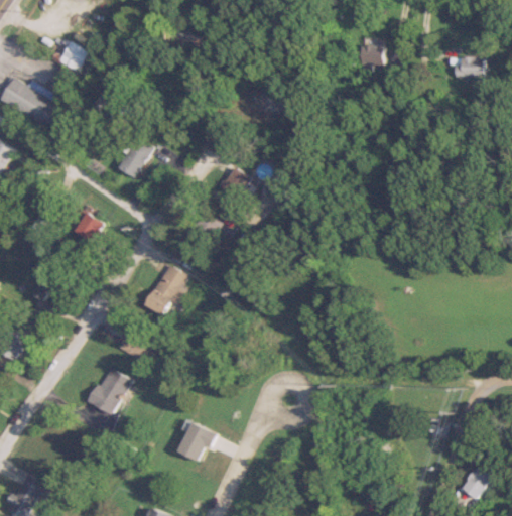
[(161,41),(199,48),(203,29),(164,22),(161,41)]
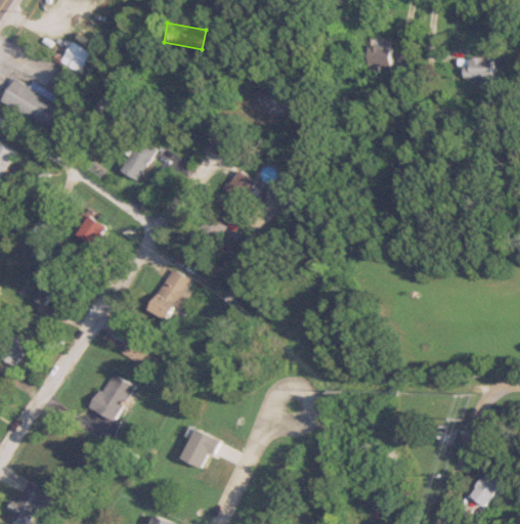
[(377,73),(377,67),(388,67),(388,40),(366,40),(366,73),(377,73)]
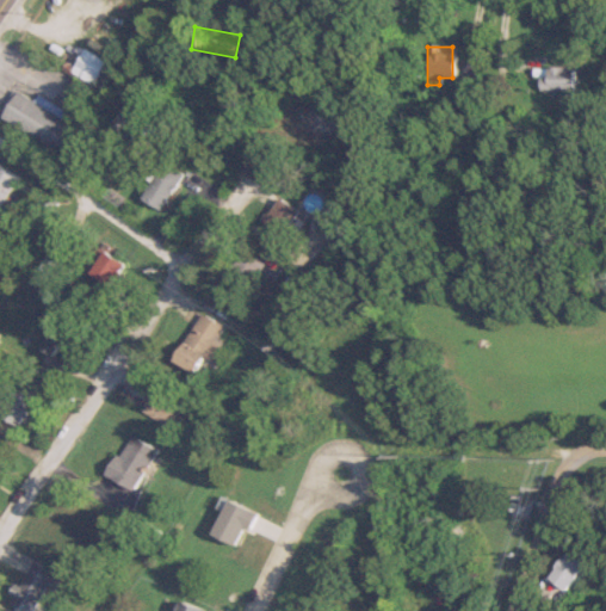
[(481,87),(481,63),(462,63),(462,87),(481,87)]
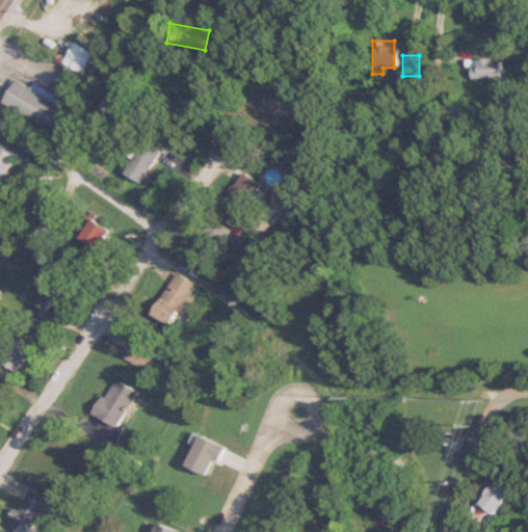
[(501,58),(478,58),(478,68),(472,68),(472,78),(501,78),(501,58)]
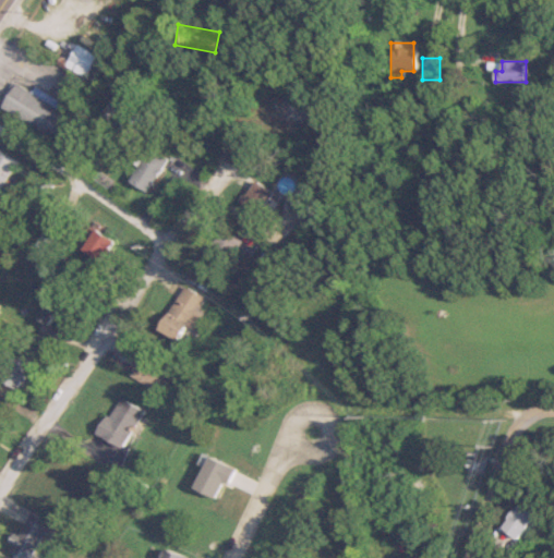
[(0,110),(51,141),(62,121),(52,116),(58,106),(35,93),(33,96),(8,81),(0,94),(0,110)]
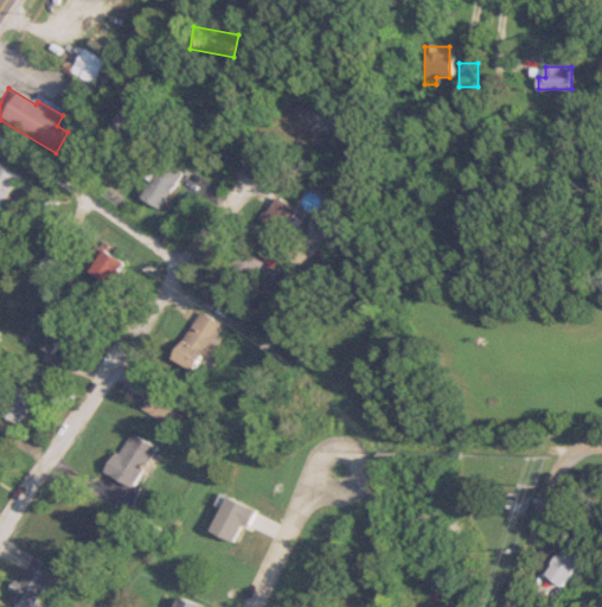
[(158,208),(179,172),(160,160),(139,196),(158,208)]
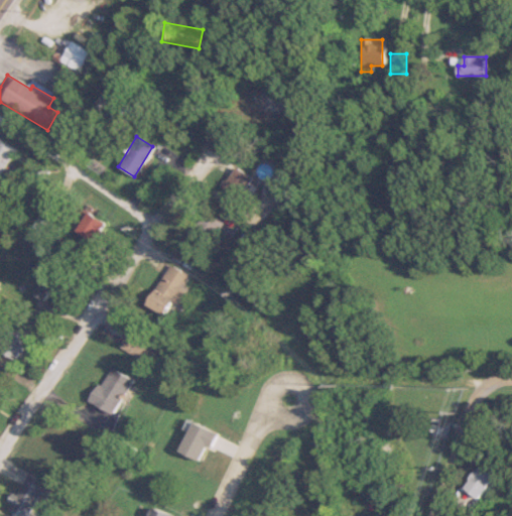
[(0,164),(10,148),(0,142),(0,164)]
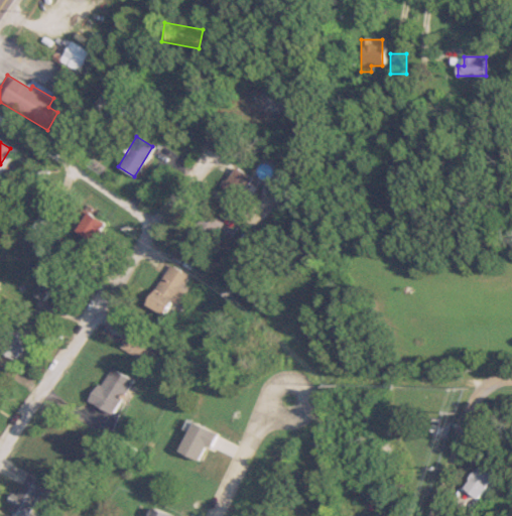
[(221,186),(237,196),(248,176),(232,166),(221,186)]
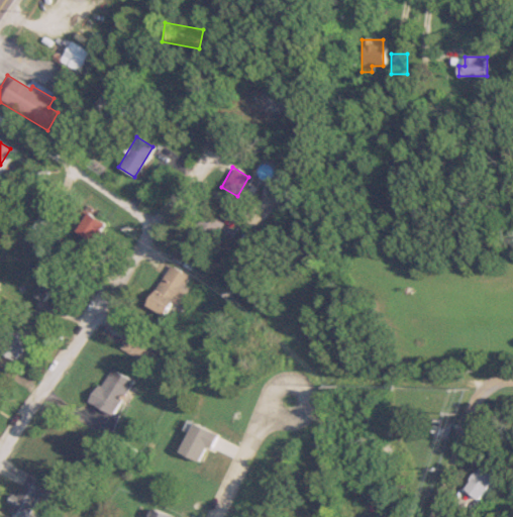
[(268,184),(280,192),(291,176),(279,168),(268,184)]
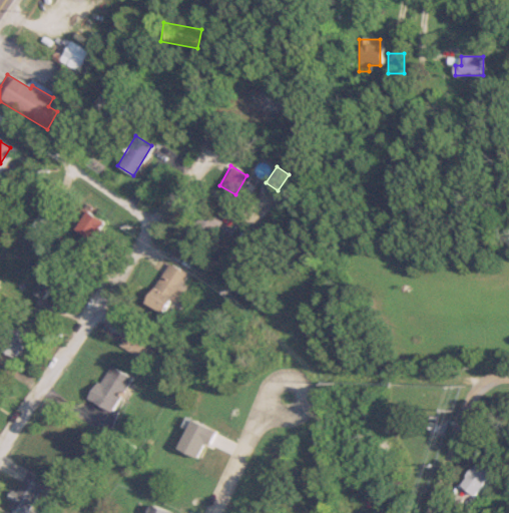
[(71,225),(88,237),(101,219),(83,207),(71,225)]
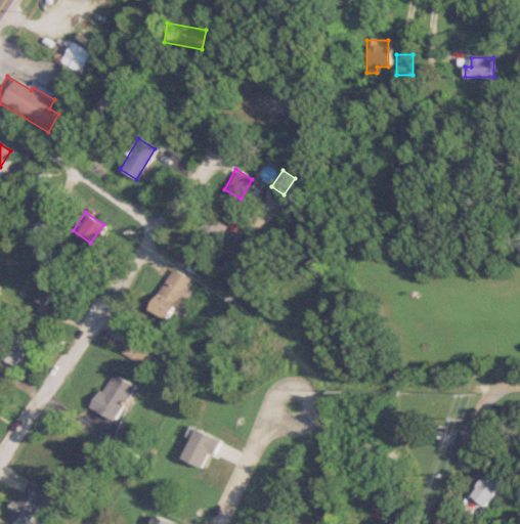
[(183,247),(201,259),(223,223),(206,212),(183,247)]
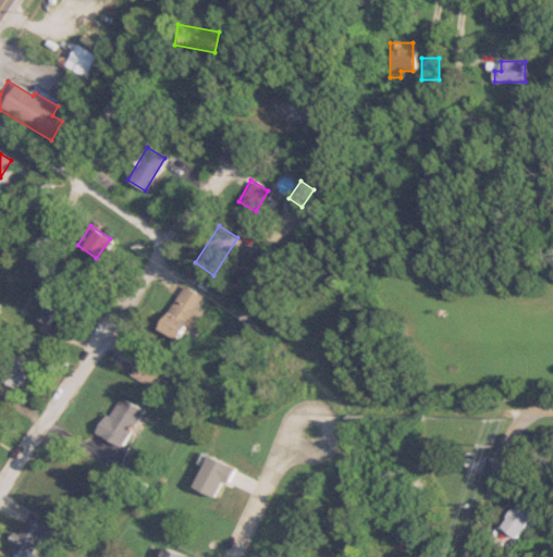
[(33,244),(51,256),(60,240),(41,229),(33,244)]
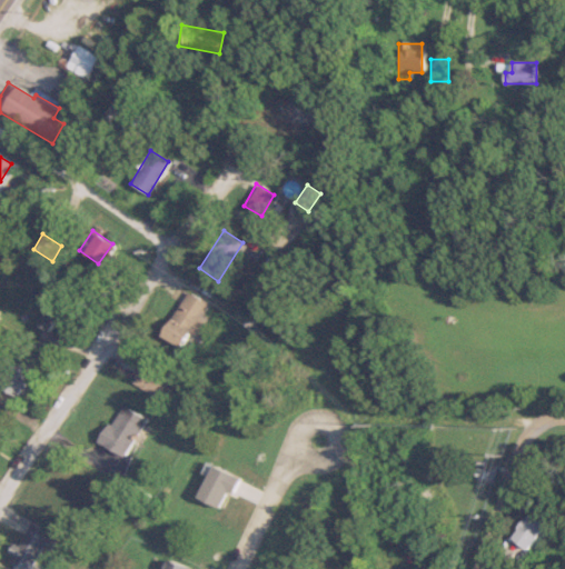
[(204,300),(182,290),(160,337),(178,345),(184,333),(198,340),(208,319),(197,313),(204,300)]
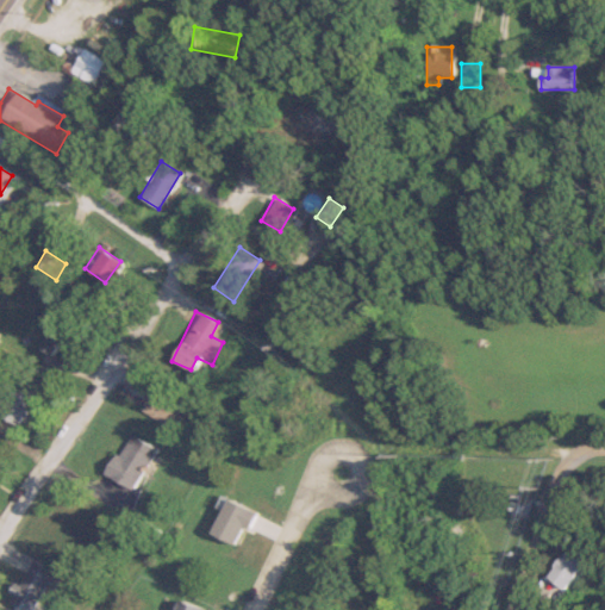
[(0,417),(13,425),(33,390),(16,379),(0,404),(0,417)]
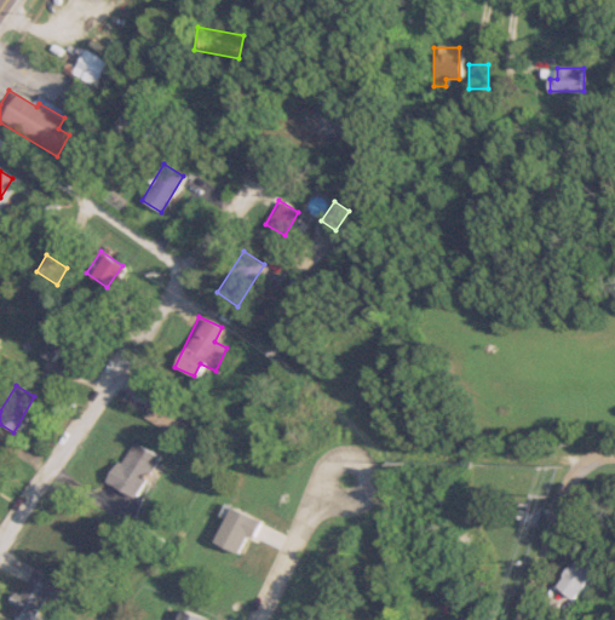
[(184,411),(154,392),(138,417),(170,436),(184,411)]
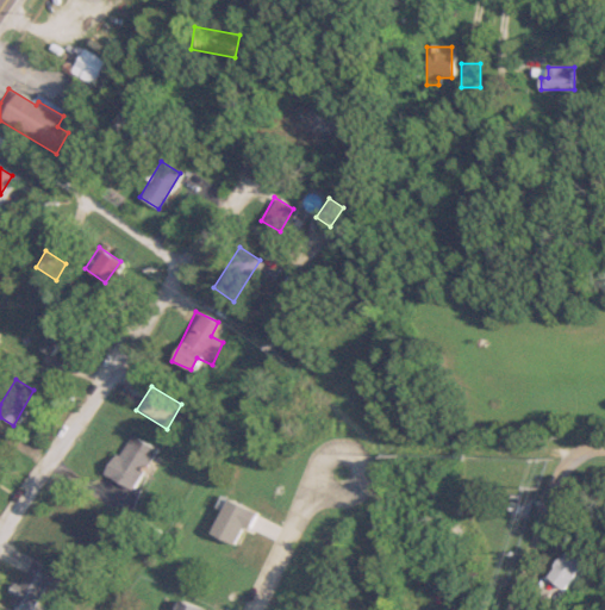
[(128,491),(150,448),(125,434),(101,477),(128,491)]
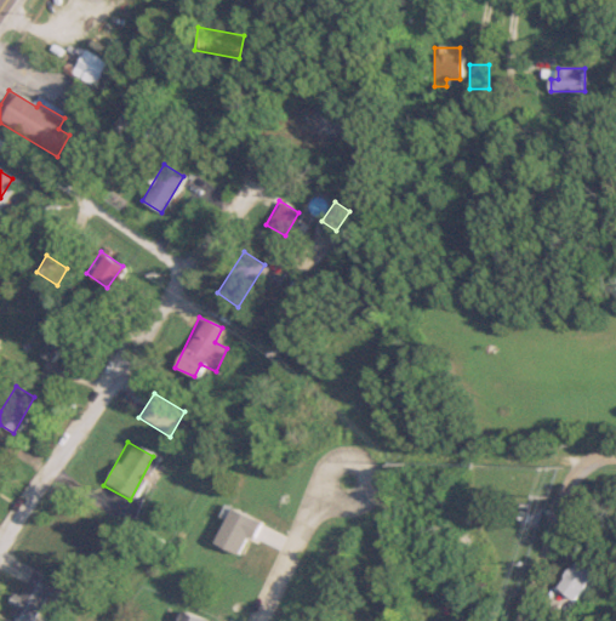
[(595,575),(574,558),(554,585),(576,602),(595,575)]
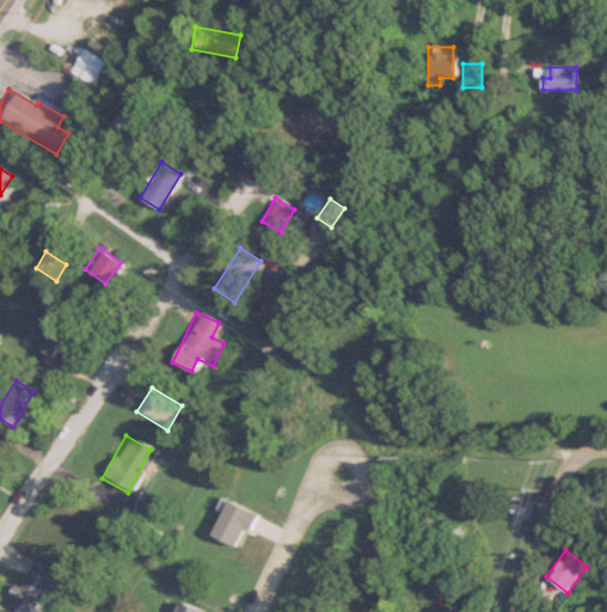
[(22,611),(29,611),(50,574),(28,561),(5,603),(22,611)]
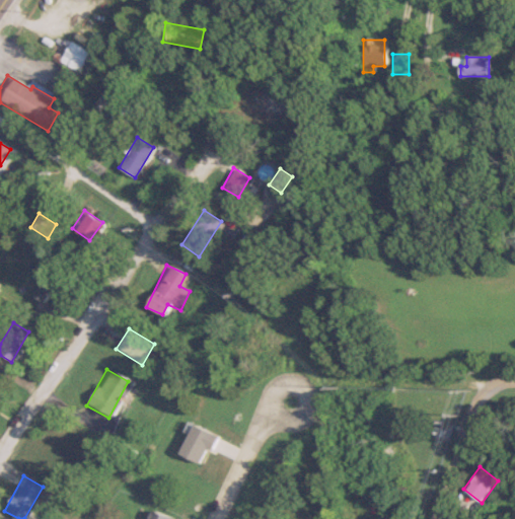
[(175,518),(148,510),(144,518),(175,518)]
